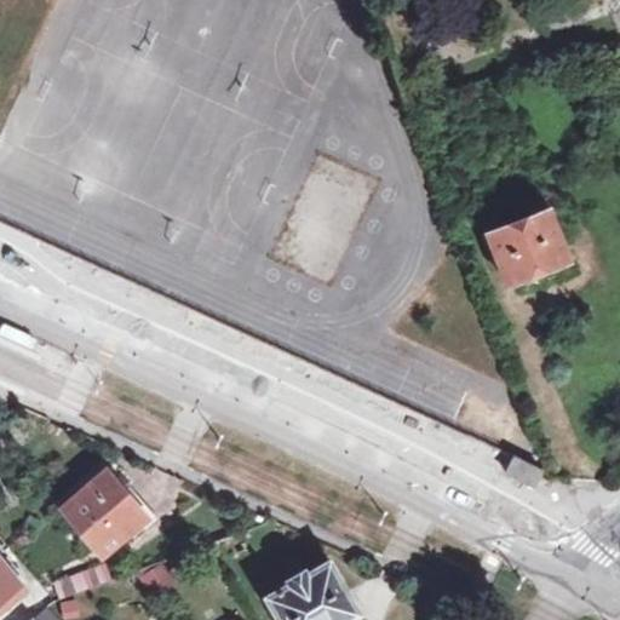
[(363,202),(368,179),(321,170),(317,187),(332,189),(331,196),(363,202)]
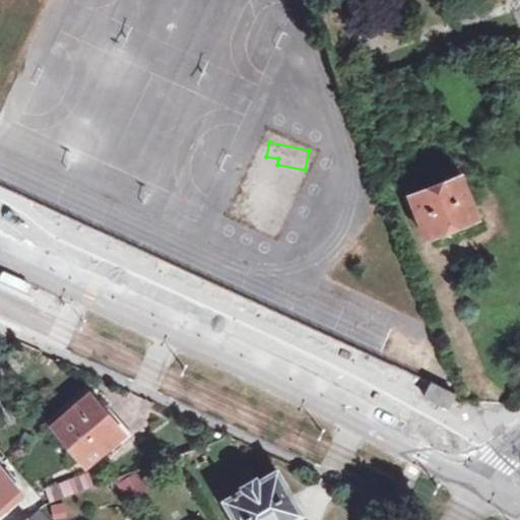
[(458,165),(436,174),(438,182),(412,193),(429,236),(477,215),(458,165)]
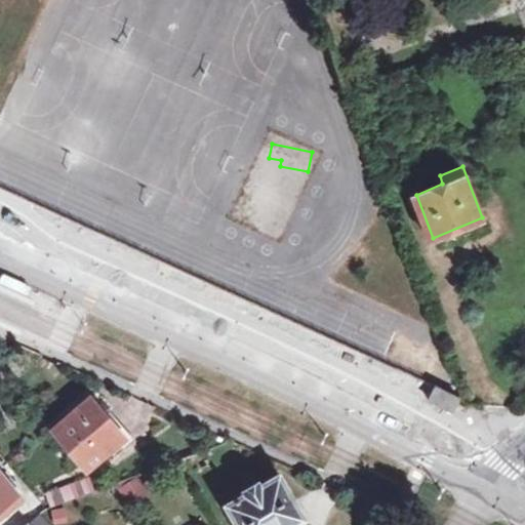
[(32,285),(6,273),(5,276),(3,279),(29,291),(32,285)]
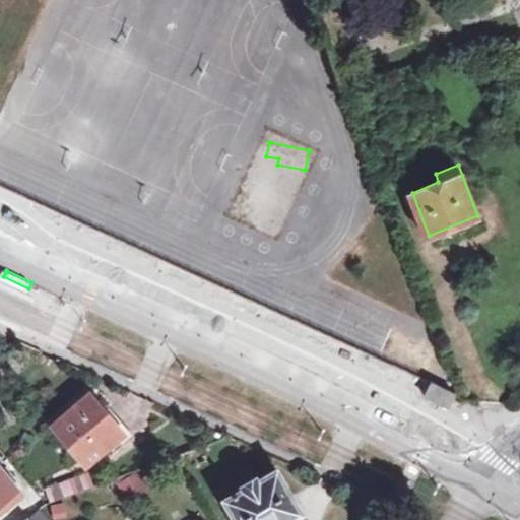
[(456,392),(432,381),(425,396),(449,407),(456,392)]
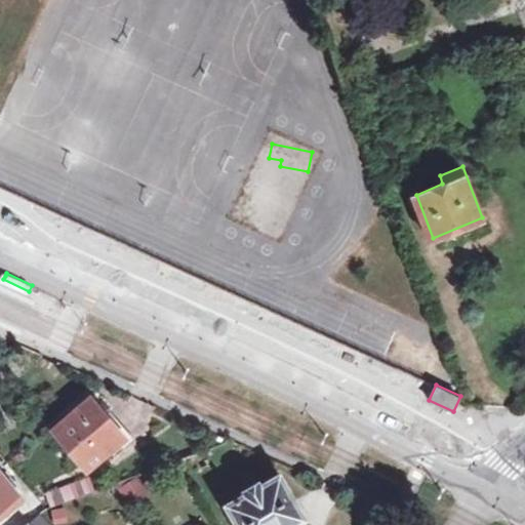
[(53,427),(88,467),(125,436),(90,396),(53,427)]
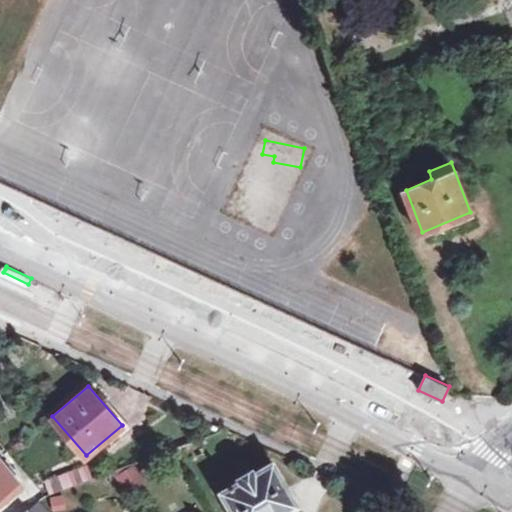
[(0,494),(18,480),(0,459),(0,494)]
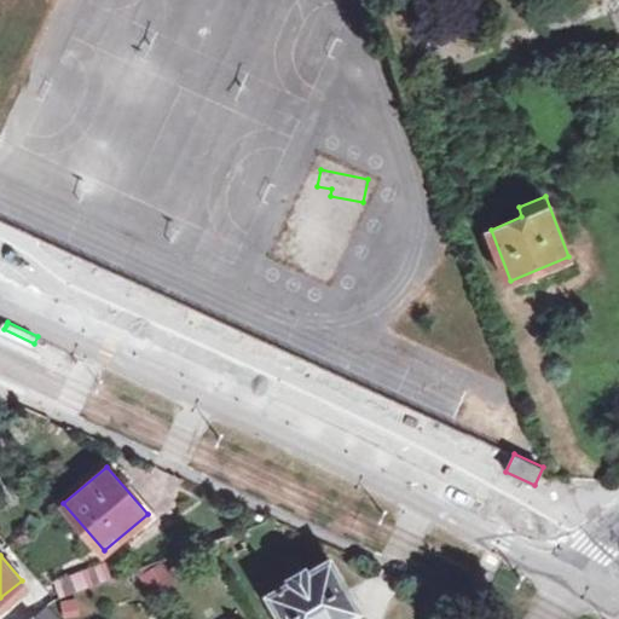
[(360,618),(358,613),(362,611),(331,557),(308,571),(307,567),(290,576),(291,580),(270,593),(284,618),(360,618)]
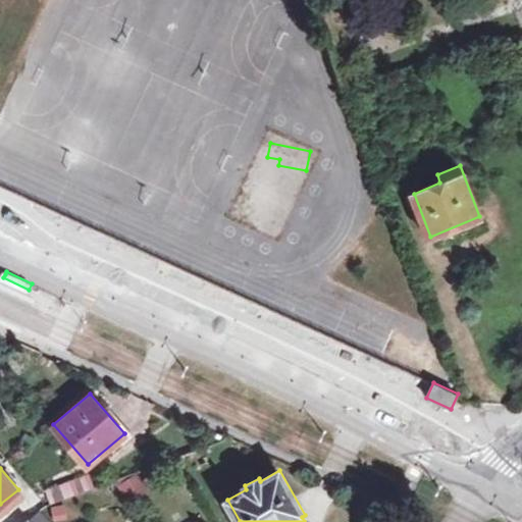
[(88,473),(67,480),(72,493),(93,486),(88,473)]
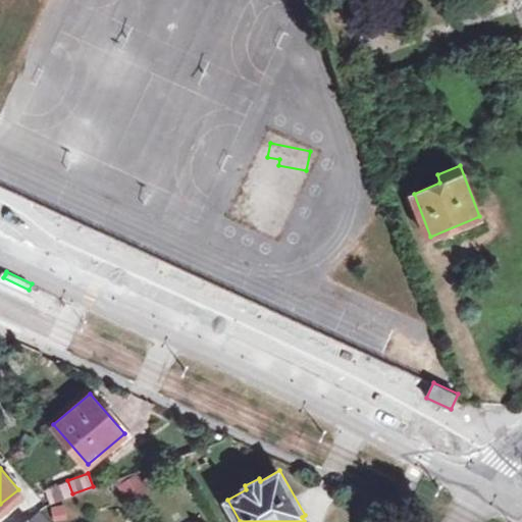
[(138,475),(117,481),(122,500),(143,494),(138,475)]
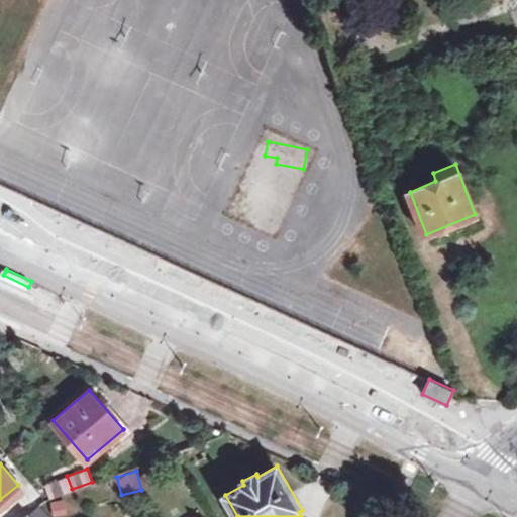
[(49,497),(72,489),(67,476),(45,484),(49,497)]
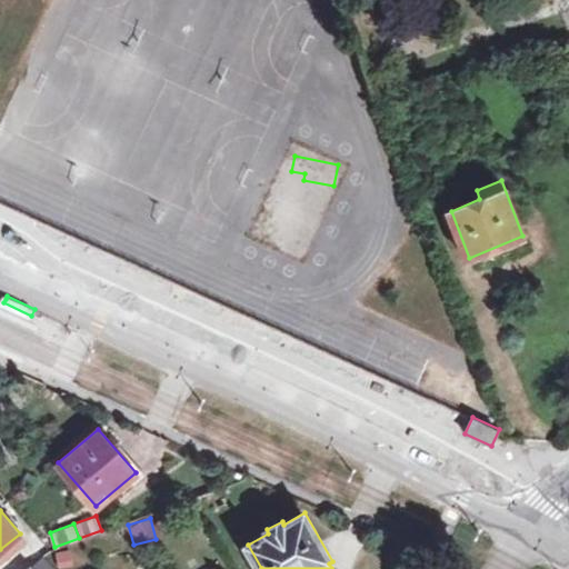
[(56,568),(46,557),(31,568),(56,568)]
